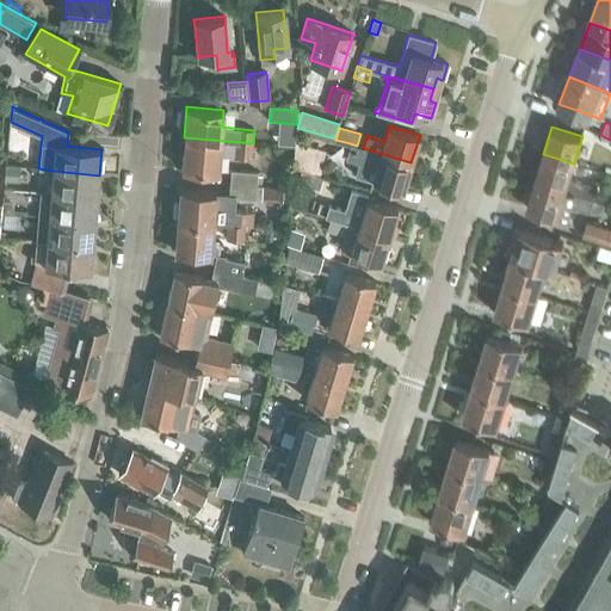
[(218,173),(220,155),(234,156),(252,158),(253,143),(184,137),(181,170),(218,173)]
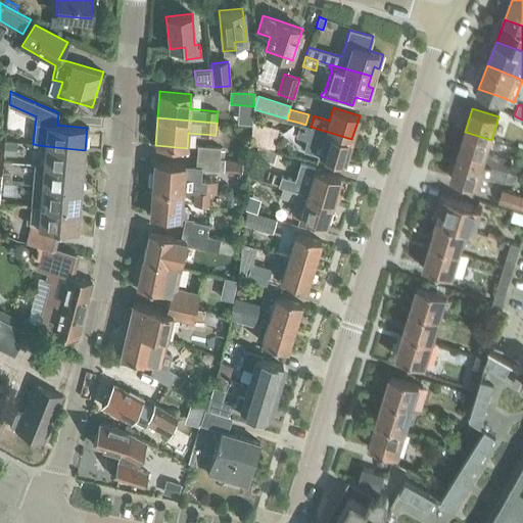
[(344,162),(351,139),(311,127),(305,125),(299,123),(296,134),(295,135),(307,139),(303,150),(318,154),(344,162)]
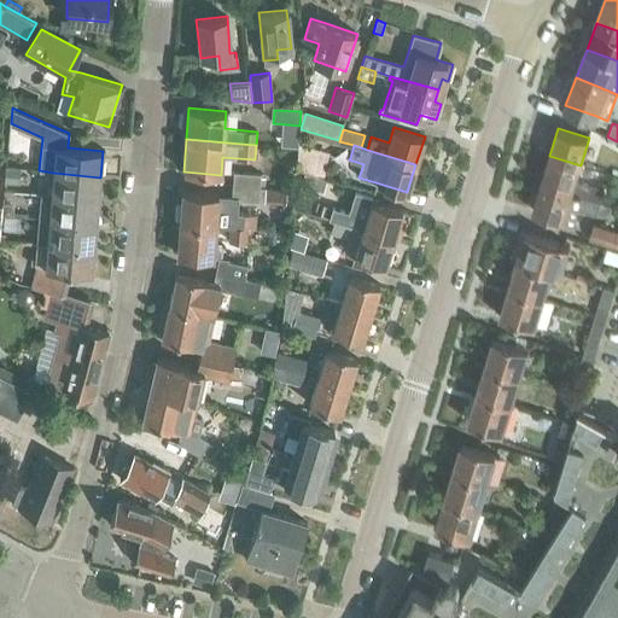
[(301,156),(297,169),(324,178),(327,164),(301,156)]
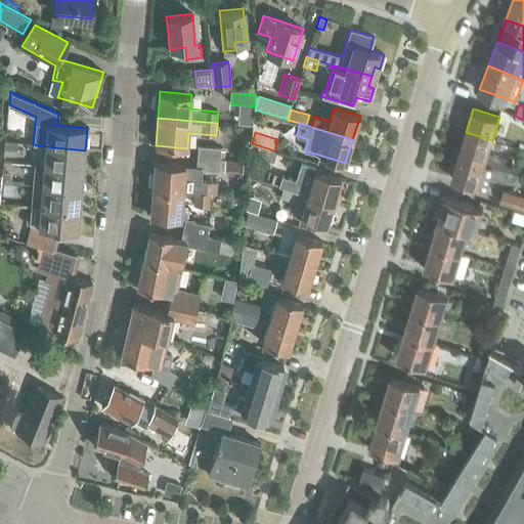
[(466,132),(459,155),(510,170),(513,160),(488,153),(492,140),(466,132)]
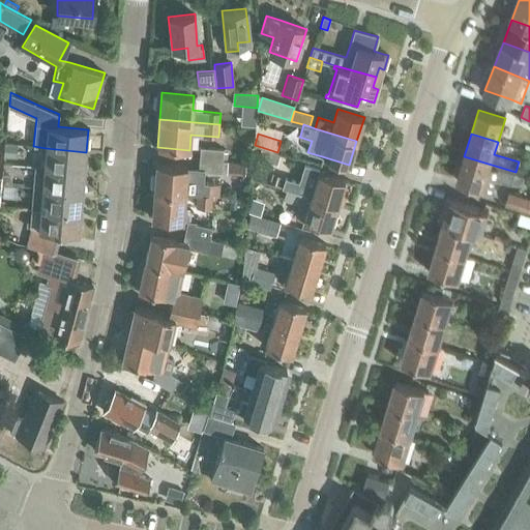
[(5,146),(4,158),(17,159),(18,147),(5,146)]
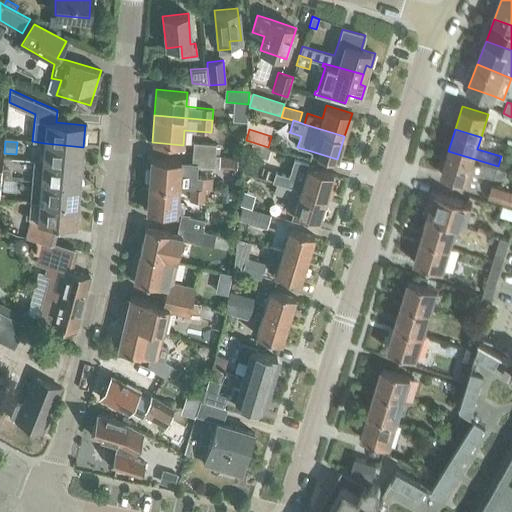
[(192,153),(215,155),(215,144),(193,142),(192,153)]
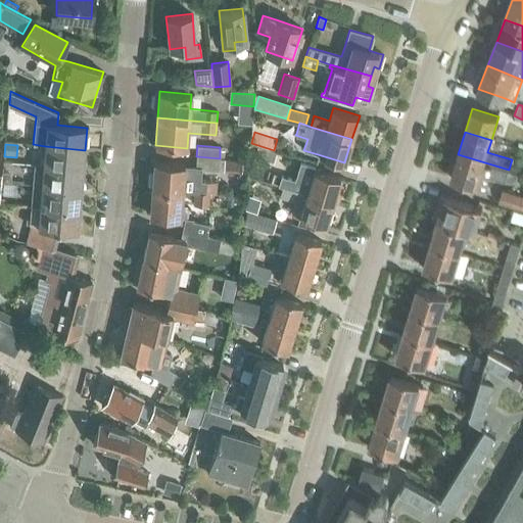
[(45,146),(44,165),(83,170),(85,150),(45,146)]
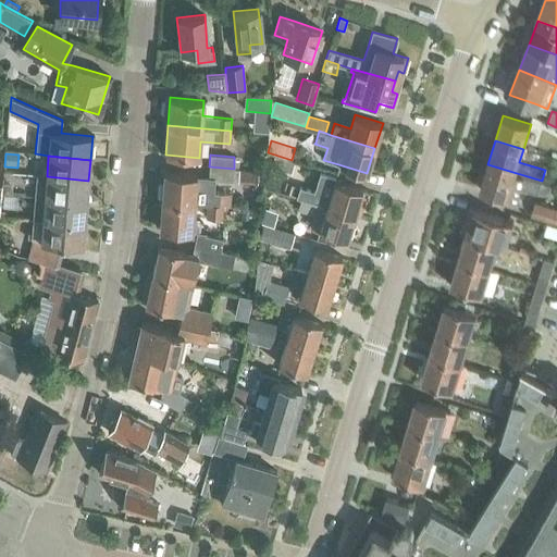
[(508,199),(512,184),(545,195),(549,183),(542,181),(487,164),(480,190),(508,199)]
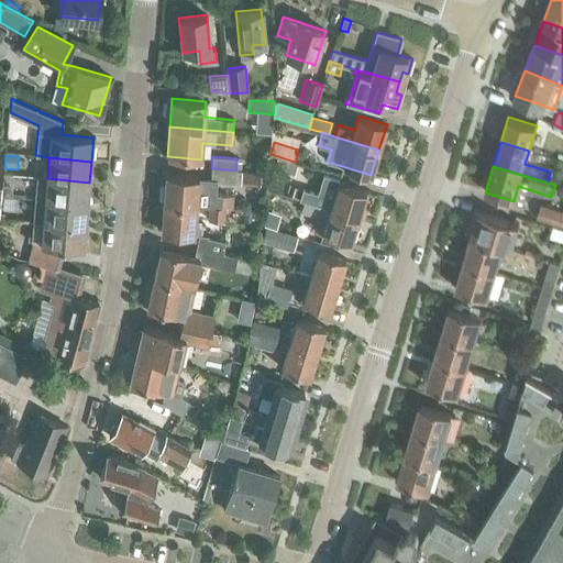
[(236,170),(211,168),(210,181),(235,184),(236,170)]
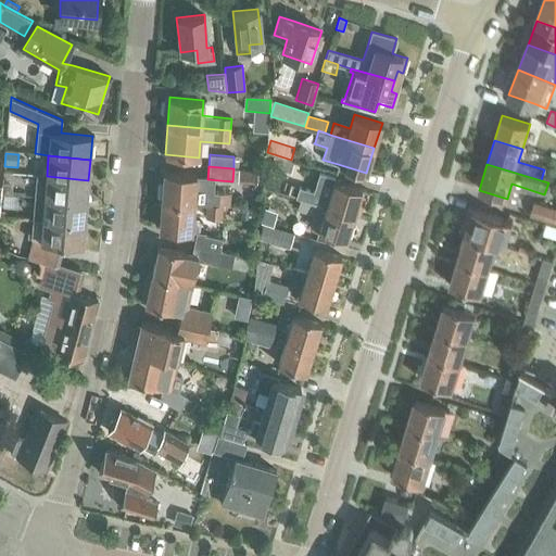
[(161,201),(193,203),(197,174),(164,172),(161,201)]
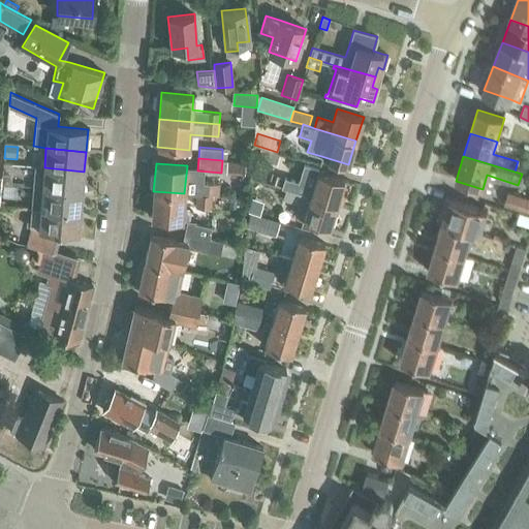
[(245,177),(246,164),(228,163),(227,176),(245,177)]
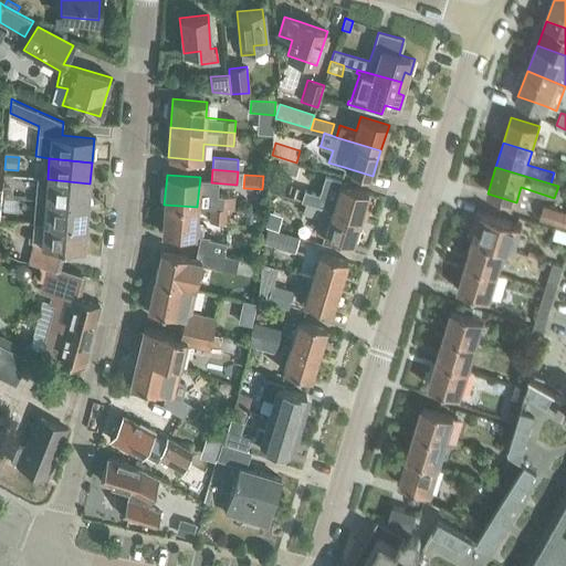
[(304,202),(318,206),(323,207),(332,209),(331,210),(359,219),(363,208),(368,210),(373,195),(339,184),(341,180),(325,175),(318,196),(304,191),(301,201),(304,202)]
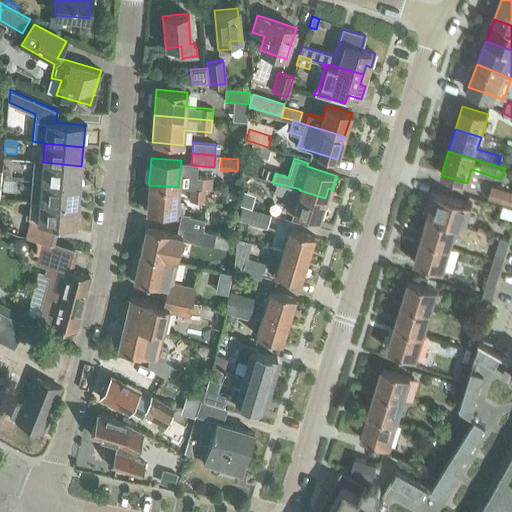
[(43,162),(34,161),(32,181),(80,186),(81,166),(43,162)]
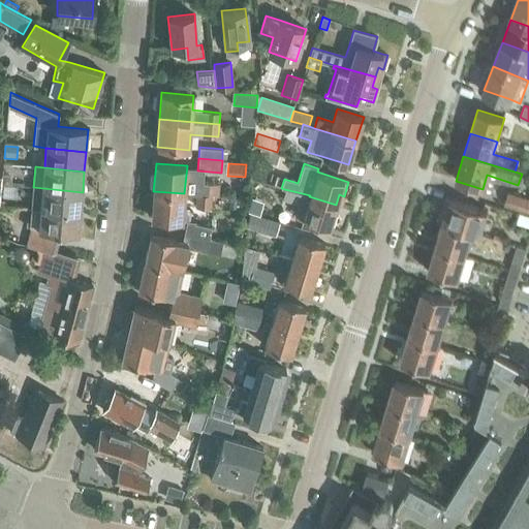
[(2,175),(1,179),(1,183),(9,184),(10,178),(6,175),(2,175)]
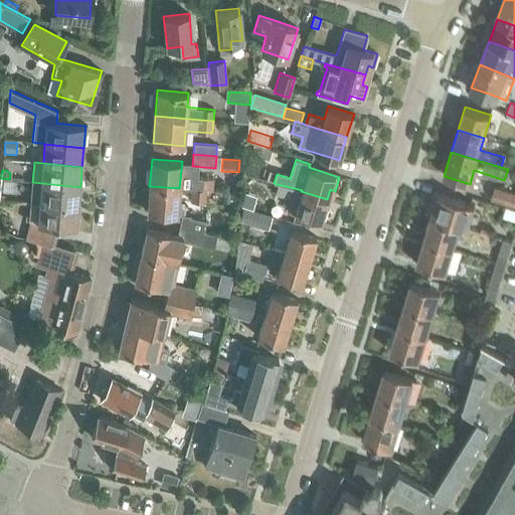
[(274,182),(277,174),(269,171),(267,179),(274,182)]
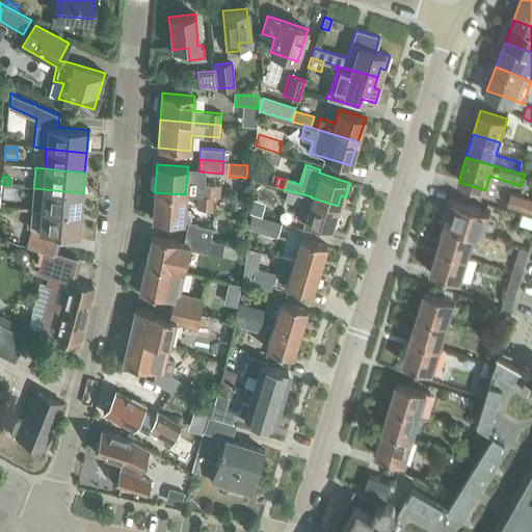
[(196,195),(211,196),(218,197),(218,186),(196,184),(196,195)]
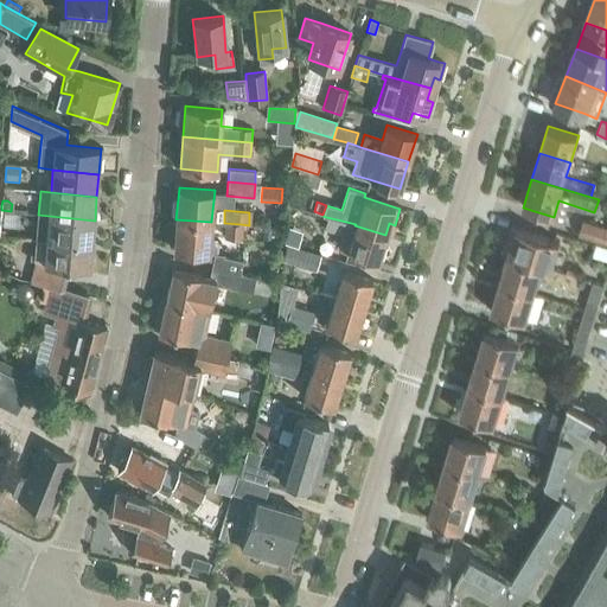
[(37,238),(52,240),(93,243),(95,221),(38,215),(37,238)]
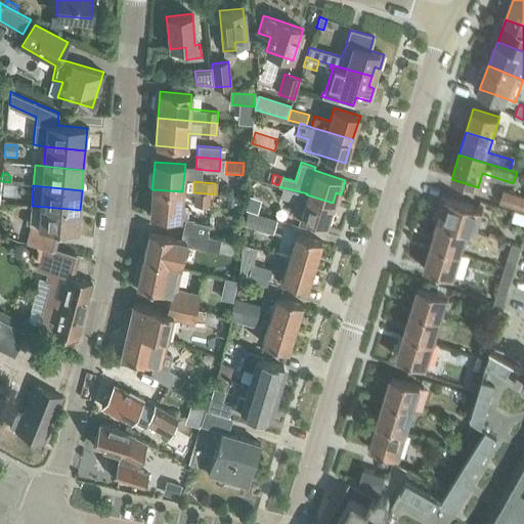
[(278,198),(292,201),(295,190),(281,187),(278,198)]
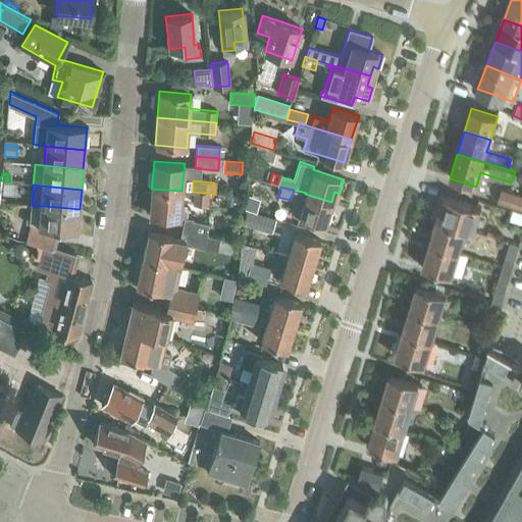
[(179,217),(181,191),(151,189),(149,215),(179,217)]
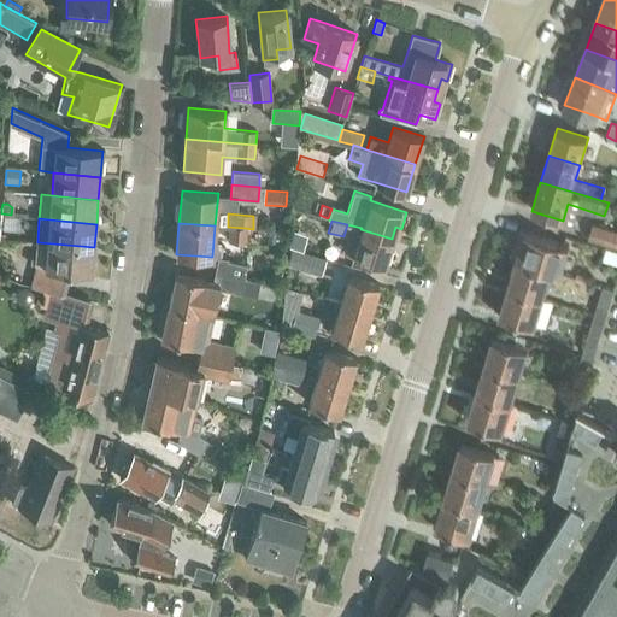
[(616,247),(616,245),(616,231),(594,224),(589,239),(616,247)]
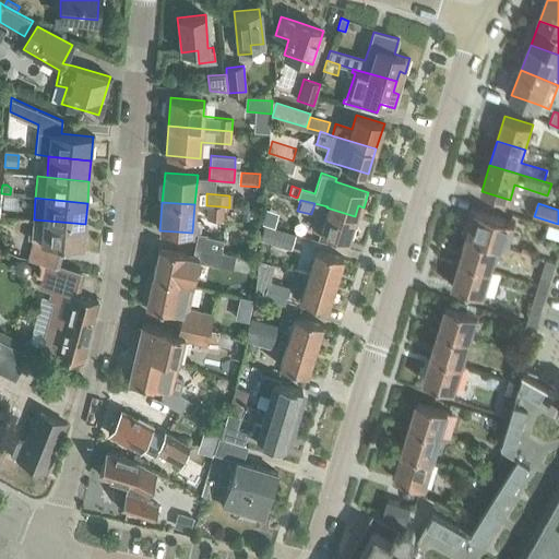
[(347,240),(355,216),(326,207),(328,206),(319,204),(311,229),(347,240)]
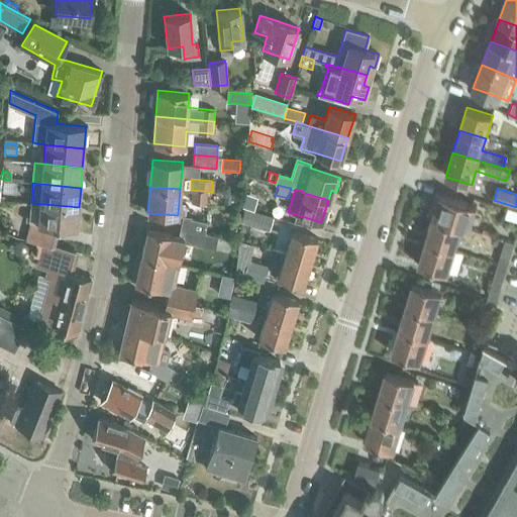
[(205,191),(191,190),(190,203),(205,204),(205,191)]
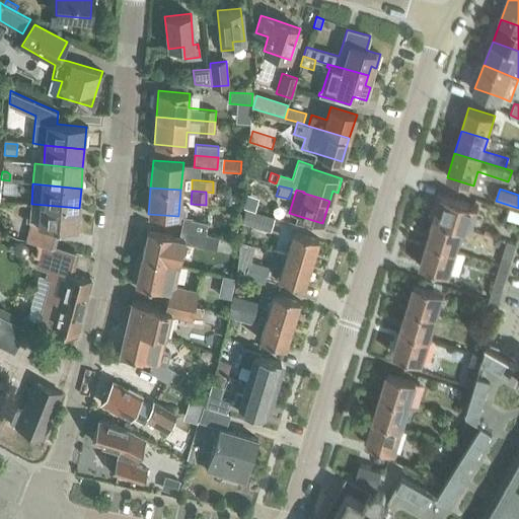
[(438,210),(435,219),(464,228),(470,230),(478,206),(436,193),(431,208),(438,210)]
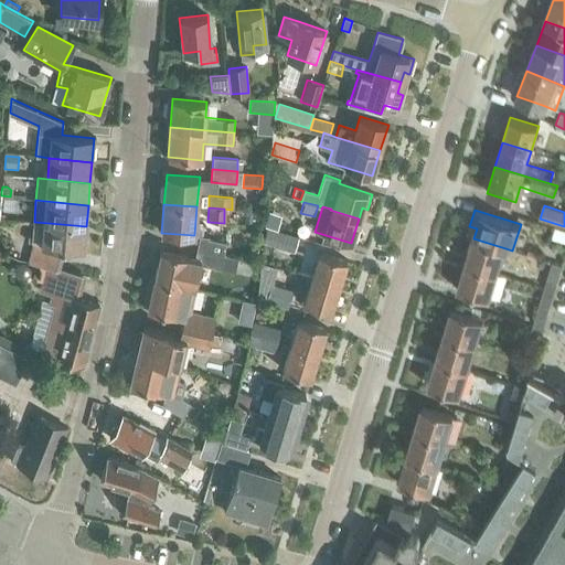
[(269,211),(265,225),(277,230),(283,215),(269,211)]
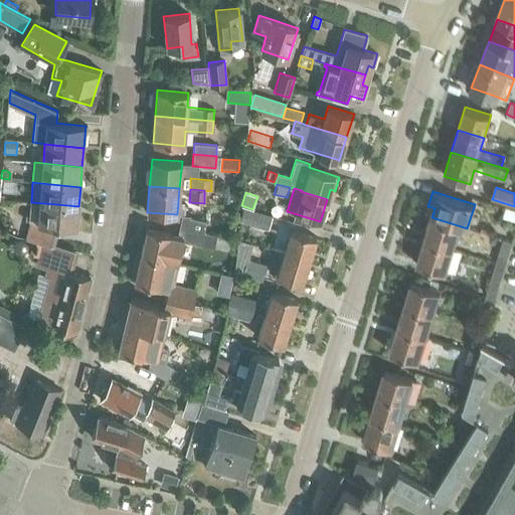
[(78,206),(44,203),(31,202),(28,239),(49,245),(51,245),(51,244),(56,225),(76,227),(78,206)]
